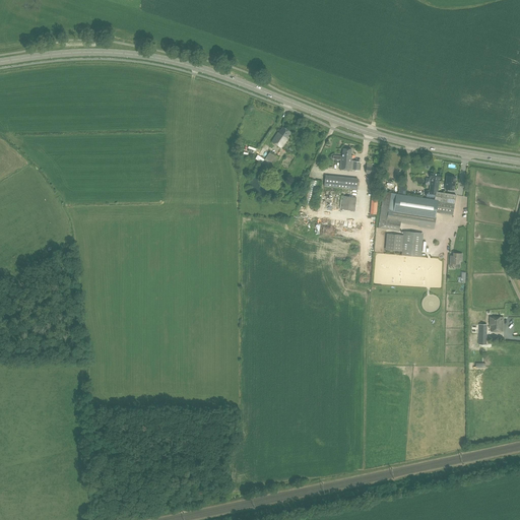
[(271,141),(276,144),(280,148),(286,138),(290,132),(282,127),(278,133),(278,132),(271,141)]
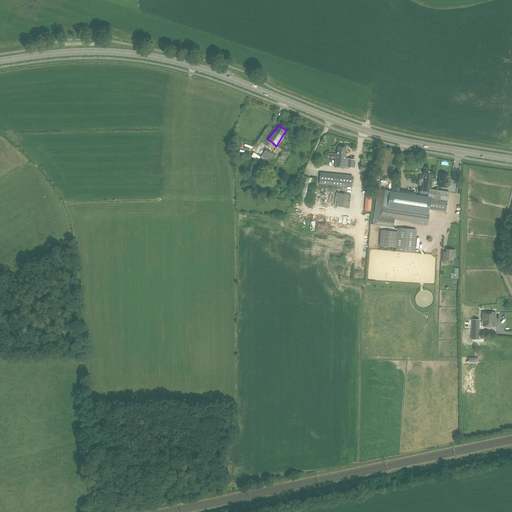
[(335,155),(334,166),(347,168),(347,167),(353,168),(354,160),(348,159),(349,158),(346,158),(347,153),(345,153),(346,147),(338,146),(337,155),(335,155)]
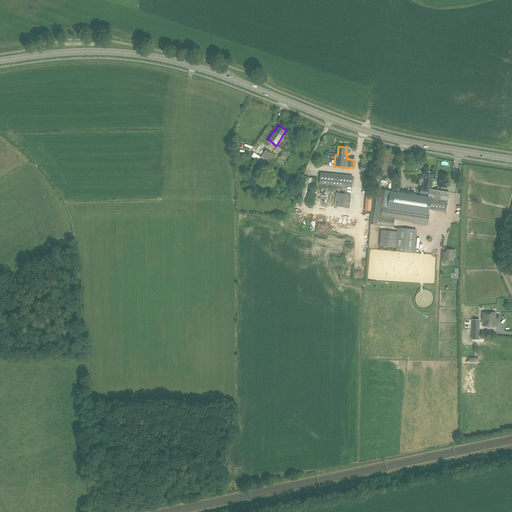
[(251,156),(267,167),(274,155),(266,149),(262,155),(258,153),(257,155),(254,152),(251,156)]
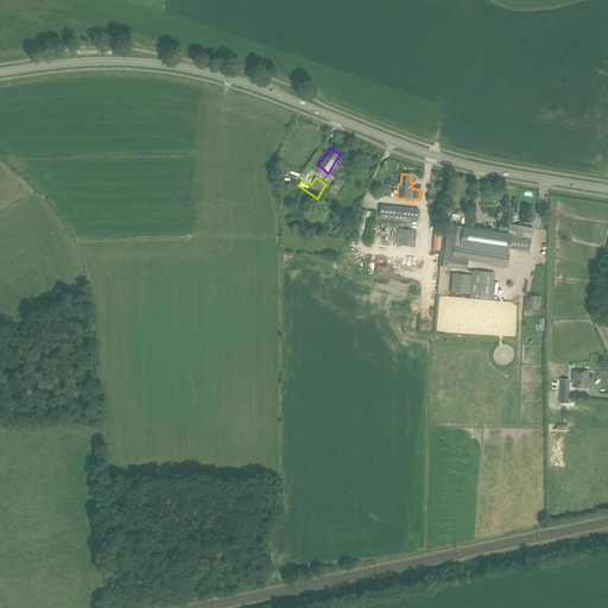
[(428,203),(442,204),(443,196),(435,195),(436,191),(429,190),(428,203)]
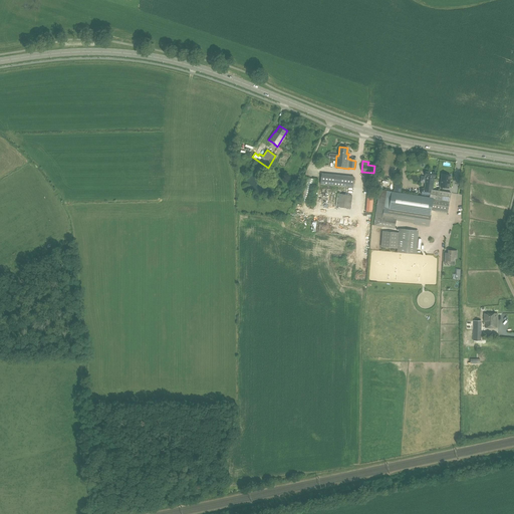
[(436,173),(425,172),(425,176),(426,176),(425,184),(424,189),(423,188),(422,195),(430,196),(430,190),(433,191),(433,190),(434,177),(435,177),(436,173)]
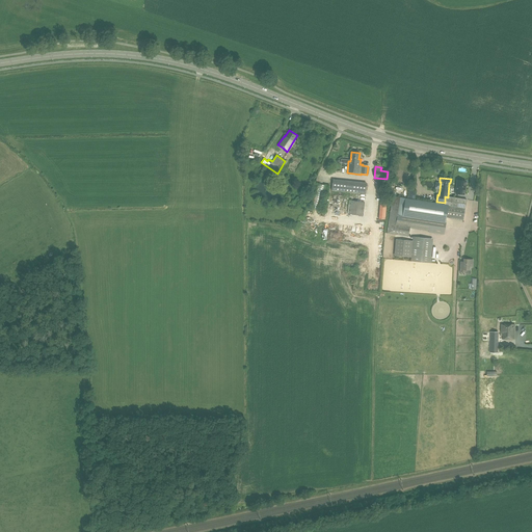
[(354,189),(357,189),(366,190),(367,183),(337,180),(335,192),(346,193),(354,195),(355,190),(354,190),(354,189)]
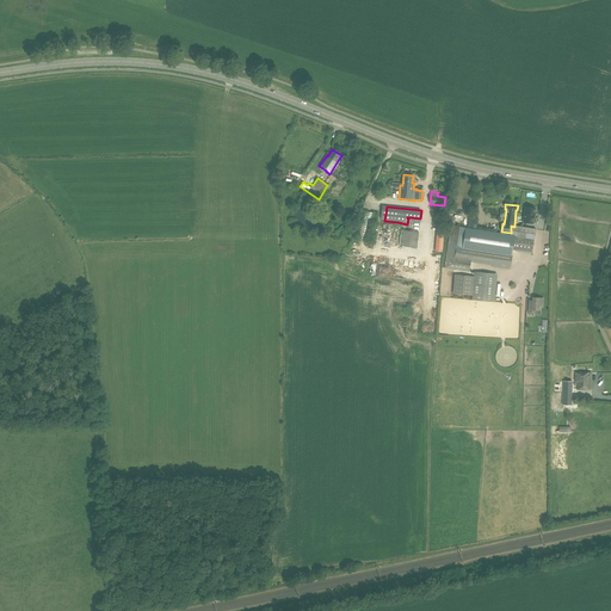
[(528,207),(528,208),(525,208),(523,222),(534,223),(535,209),(532,208),(532,207),(528,207)]
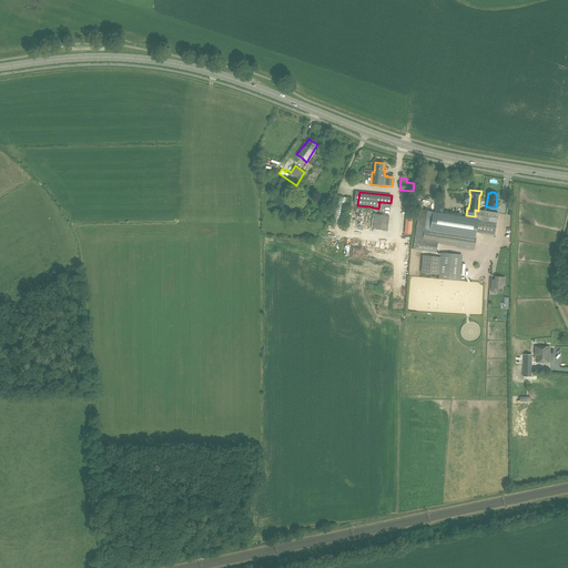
[(338,195),(333,217),(337,219),(343,196),(338,195)]
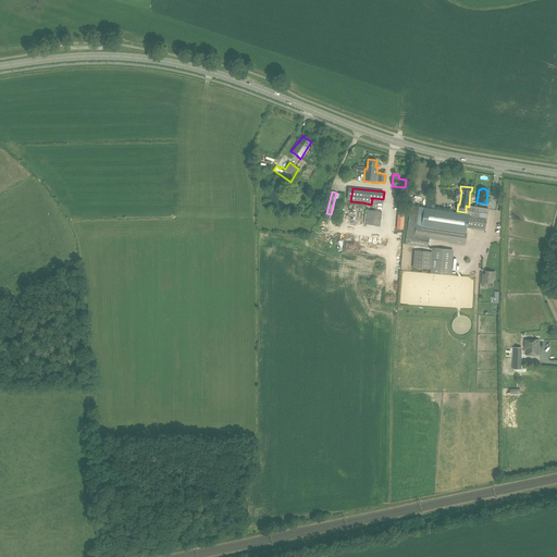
[(426,207),(434,208),(436,199),(428,198),(426,207)]
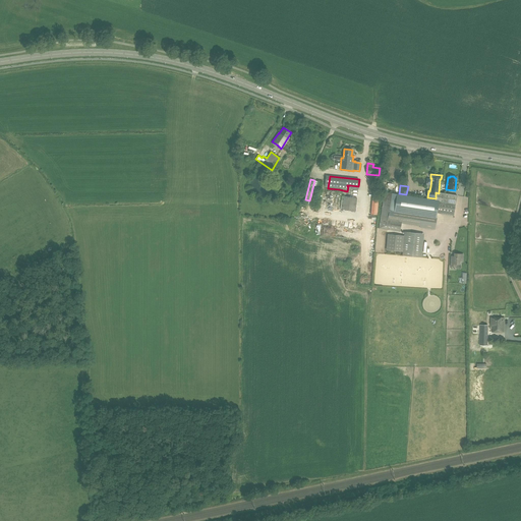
[(379,229),(400,232),(402,222),(388,220),(388,217),(420,221),(419,228),(435,230),(437,211),(454,214),(457,195),(439,192),(439,193),(437,192),(436,199),(385,192),(379,229)]
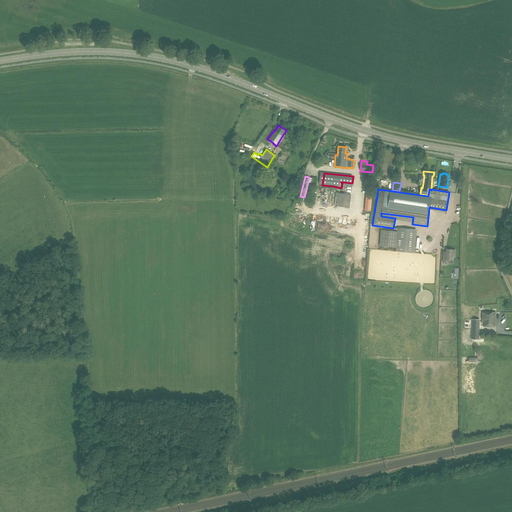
[(364,211),(371,212),(372,191),(366,190),(364,211)]
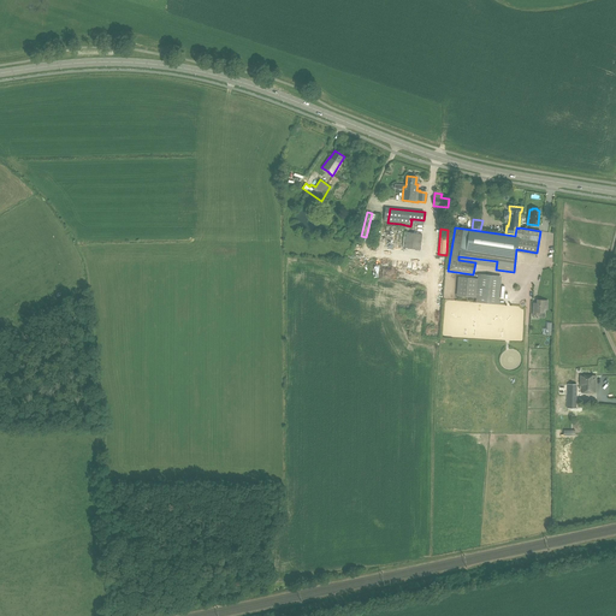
[(403,248),(420,250),(422,235),(406,232),(403,248)]
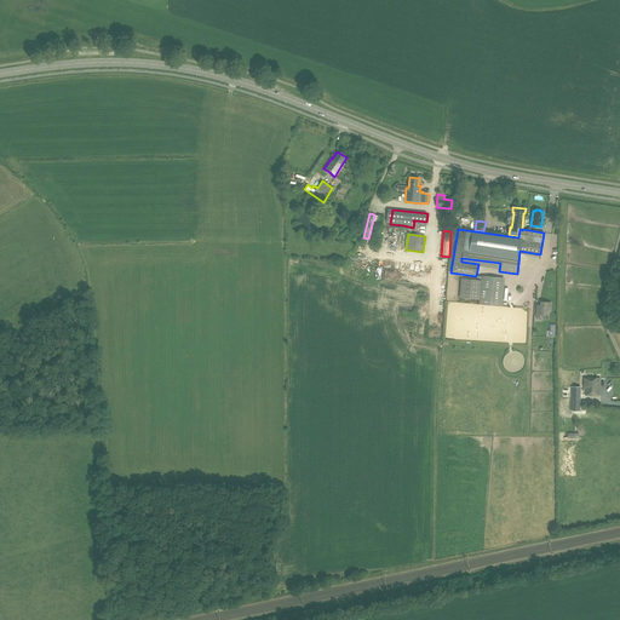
[(478,305),(503,306),(505,279),(481,276),(481,280),(460,279),(459,297),(478,298),(478,305)]
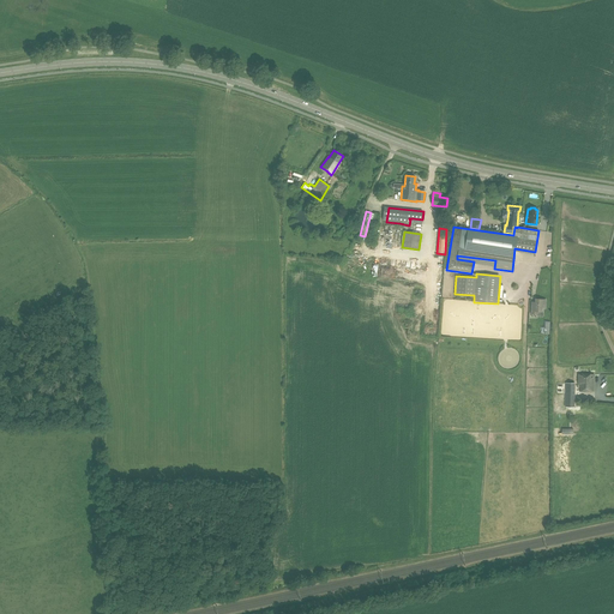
[(530,314),(537,314),(537,317),(542,317),(543,312),(542,312),(542,300),(535,300),(535,304),(531,304),(530,314)]
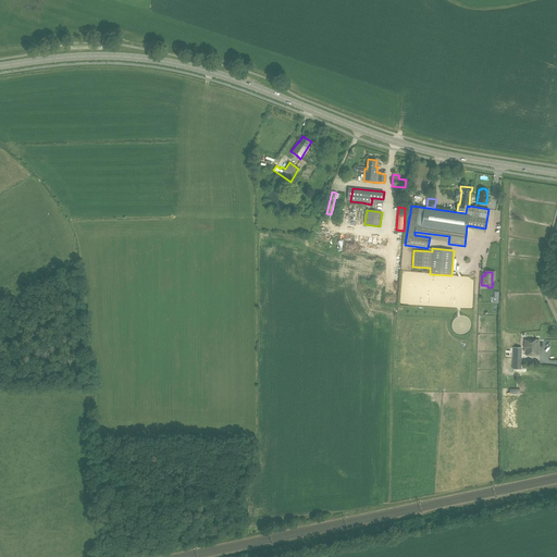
[(524,348),(527,348),(525,355),(539,355),(539,339),(527,339),(524,339),(524,348)]
